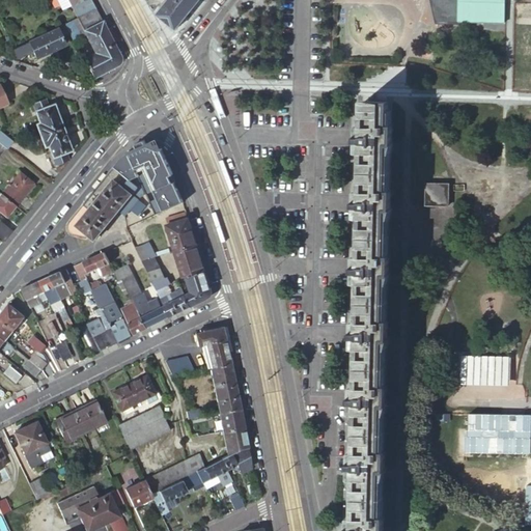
[(157,14),(176,29),(199,0),(168,0),(162,8),(160,6),(156,11),(157,14)]
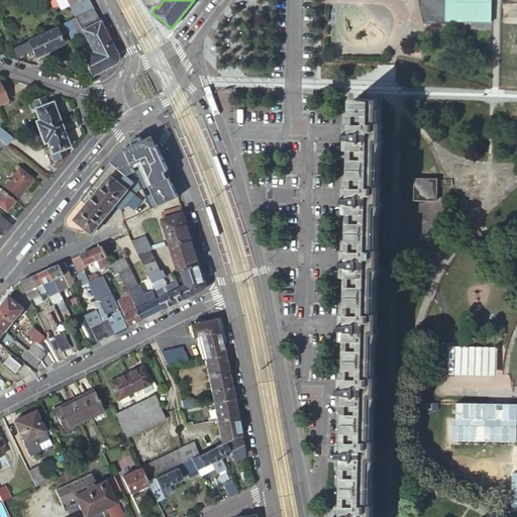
[(422,0),(426,18),(492,19),(491,0),(422,0)]
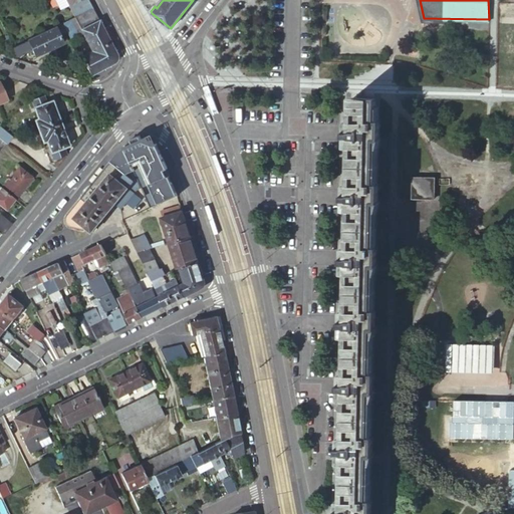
[(81,57),(89,75),(111,64),(113,63),(114,62),(116,60),(116,58),(116,57),(116,56),(116,55),(92,9),(75,18),(82,34),(91,52),(81,57)]
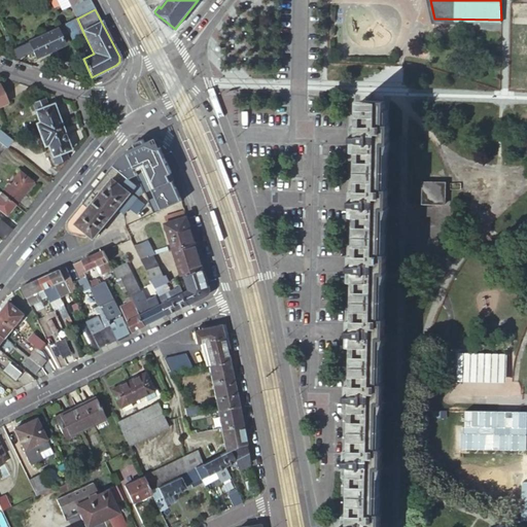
[(53,21),(56,29),(65,25),(72,21),(75,20),(72,12),(53,21)]
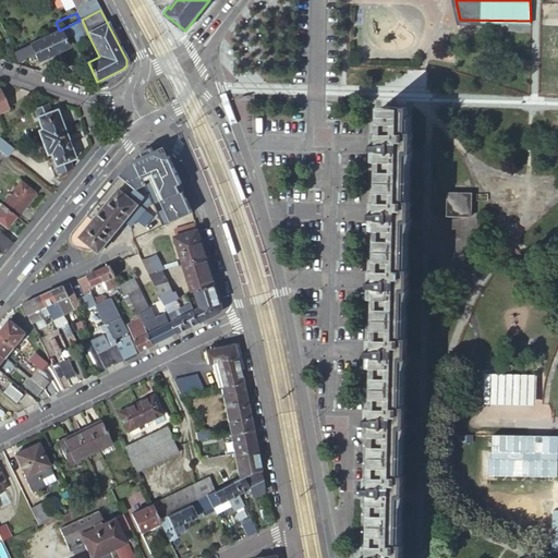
[(82,20),(80,21),(76,22),(85,39),(89,37),(82,20)]
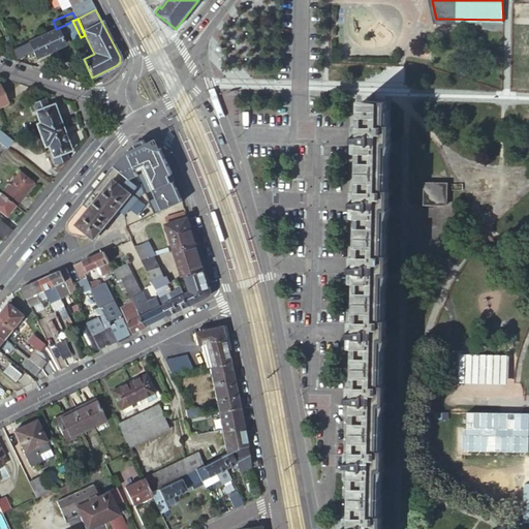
[(72,21),(65,25),(72,40),(81,37),(72,21)]
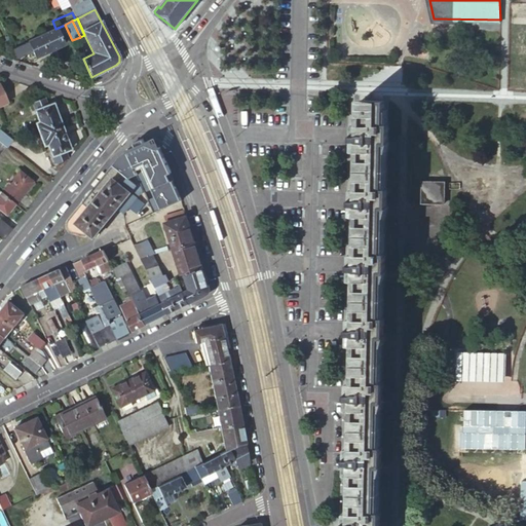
[(13,48),(17,58),(34,49),(37,54),(63,42),(55,29),(13,48)]
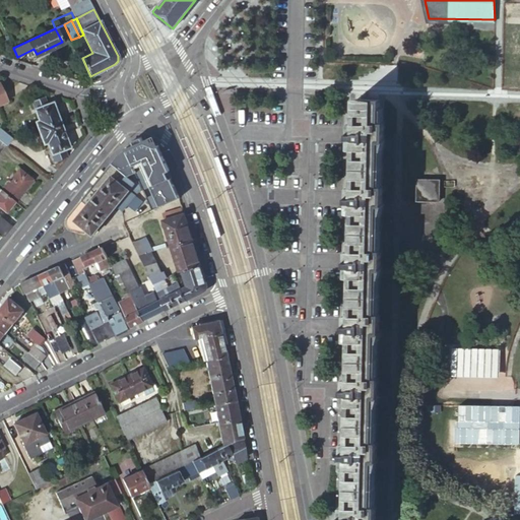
[(36,122),(40,133),(61,125),(53,103),(48,104),(45,95),(33,101),(39,120),(36,122)]
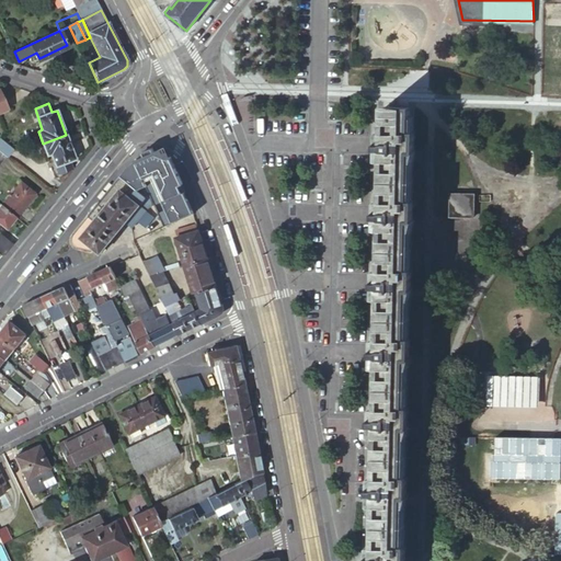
[(411,104),(386,104),(385,135),(381,138),(377,139),(377,145),(381,145),(385,148),(384,204),(380,208),(376,208),(376,215),(380,215),(384,218),(382,274),(378,277),(374,277),(374,283),(378,283),(381,287),(380,343),(377,346),(373,346),(373,352),(377,352),(380,355),(379,412),(375,415),(371,415),(370,421),(375,421),(379,425),(377,481),(375,483),(369,484),(369,490),(374,490),(377,493),(376,552),(373,554),(368,554),(367,560),(371,560),(373,560),(404,560),(405,545),(401,545),(402,503),(407,503),(408,474),(403,474),(403,435),(408,435),(409,405),(404,404),(405,367),(410,366),(410,338),(405,336),(407,296),(411,296),(412,267),(408,266),(409,227),(412,227),(413,197),(409,197),(411,158),(414,158),(415,129),(411,128),(411,104)]
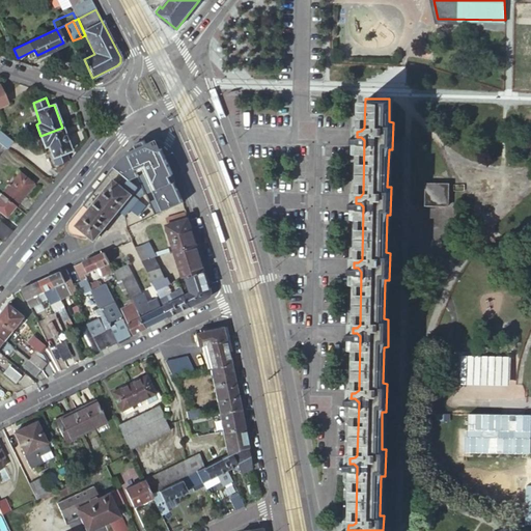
[(62,128),(40,136),(44,146),(48,144),(55,164),(68,160),(65,151),(70,150),(62,128)]
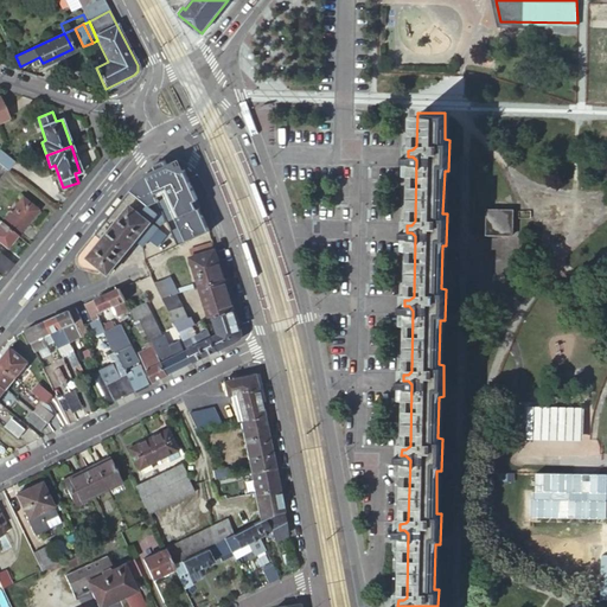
[(14,163),(0,151),(0,164),(7,170),(14,163)]
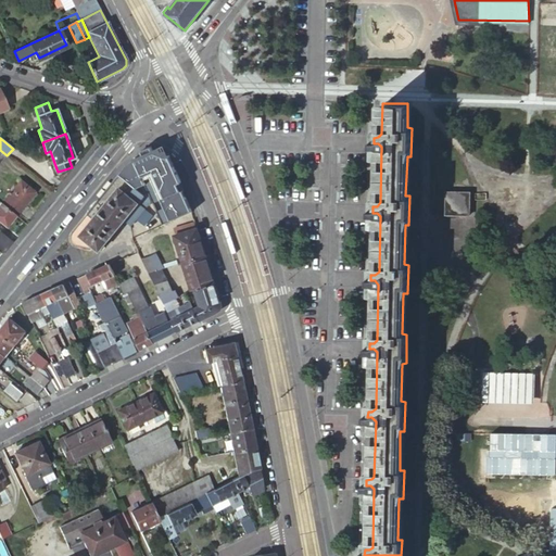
[(127,165),(118,175),(136,189),(143,186),(144,186),(162,225),(191,212),(179,184),(180,184),(177,176),(168,155),(165,156),(164,153),(161,154),(159,150),(153,152),(152,150),(141,155),(133,160),(131,161),(129,162),(128,163),(127,165)]
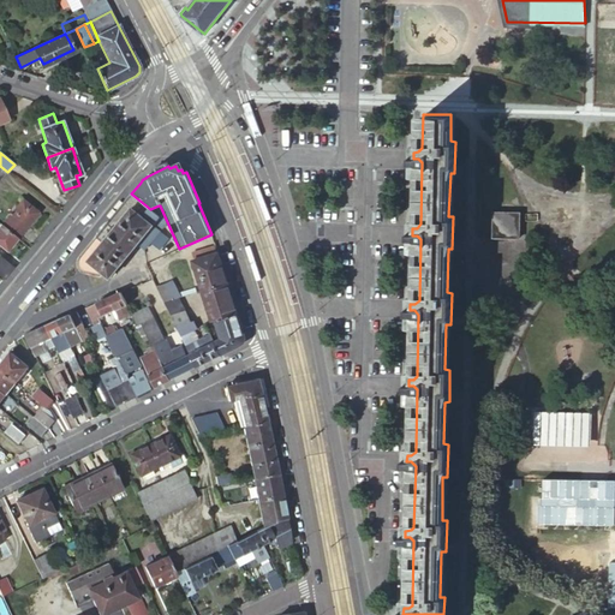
[(150,209),(131,193),(79,256),(78,258),(77,260),(77,262),(77,263),(77,264),(77,267),(78,268),(79,269),(79,270),(81,272),(82,272),(83,273),(99,276),(100,275),(102,273),(108,279),(137,244),(144,249),(166,222),(159,206),(150,209)]
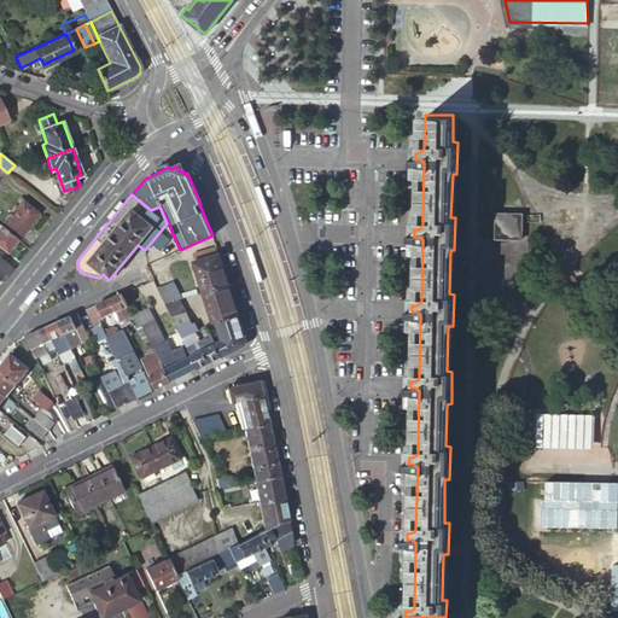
[(1,227),(17,239),(38,214),(22,202),(1,227)]
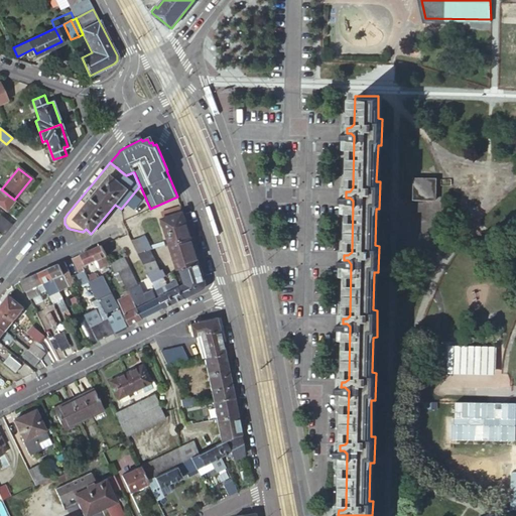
[(415,174),(414,197),(437,197),(438,175),(415,174)]
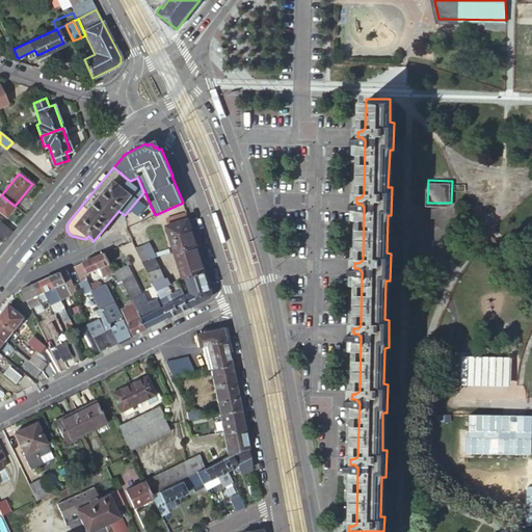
[(0,213),(5,217),(15,206),(1,195),(0,196),(0,213)]
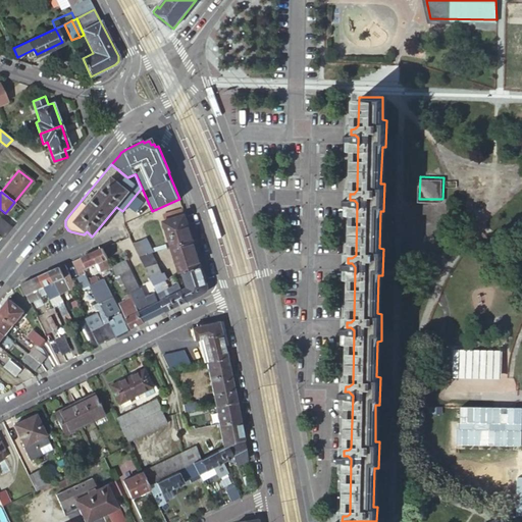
[(179,217),(177,211),(162,216),(164,222),(179,217)]
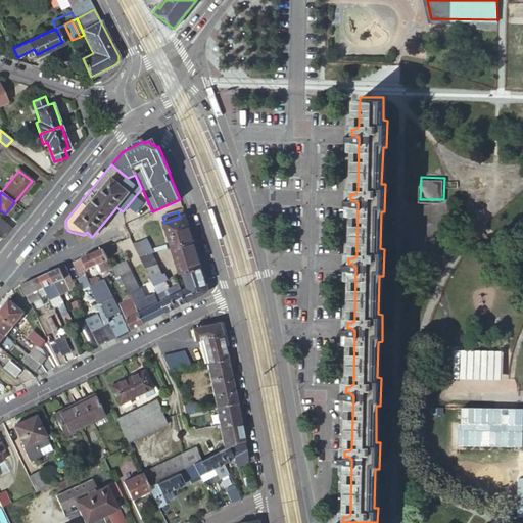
[(194,240),(185,216),(180,218),(164,223),(163,223),(172,248),(194,240)]
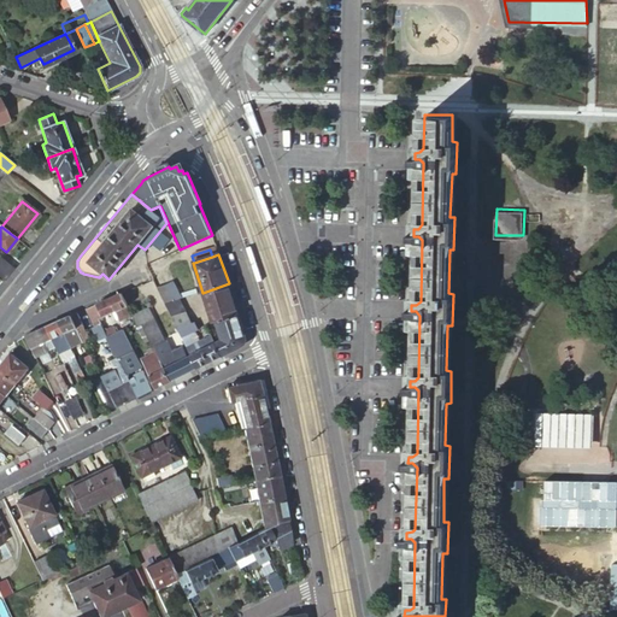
[(0,276),(4,278),(12,268),(0,258),(0,276)]
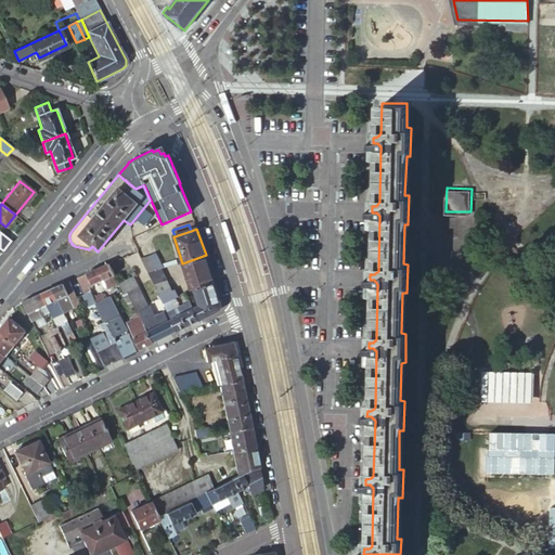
[(158,254),(151,258),(154,265),(160,262),(158,254)]
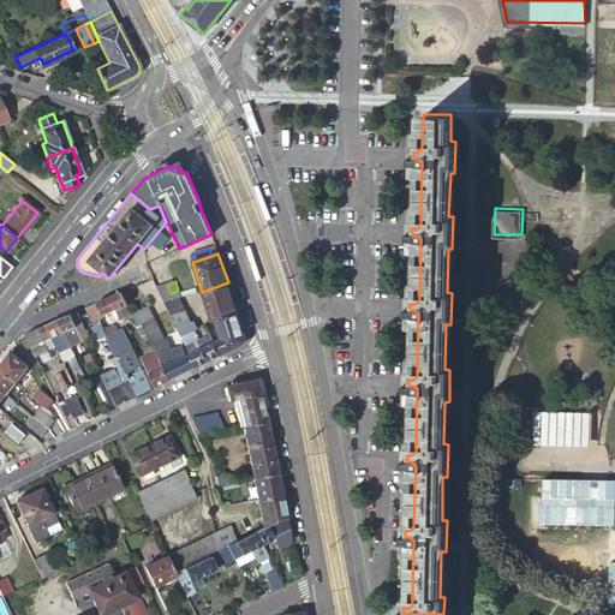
[(228,282),(202,292),(210,315),(236,308),(228,282)]
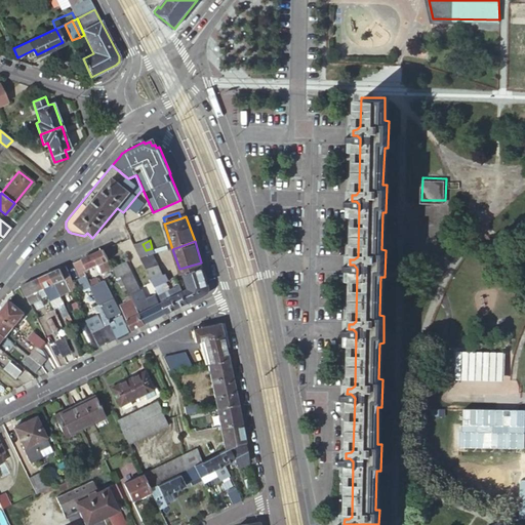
[(143,244),(134,247),(140,259),(154,255),(152,248),(146,250),(143,244)]
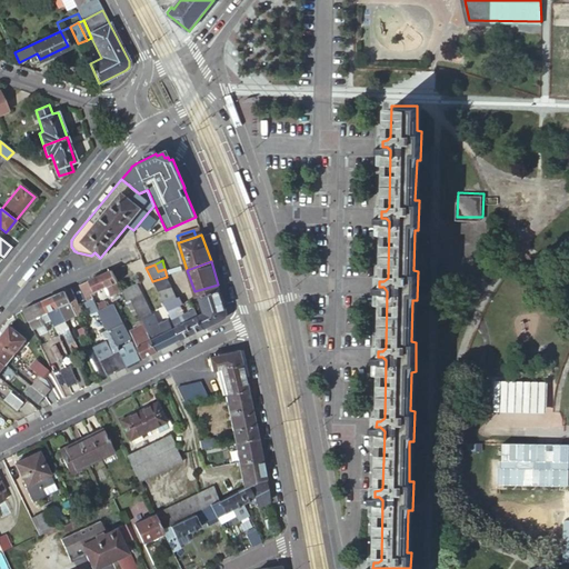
[(117,282),(112,270),(83,282),(90,295),(107,287),(110,296),(119,291),(116,283),(117,282)]
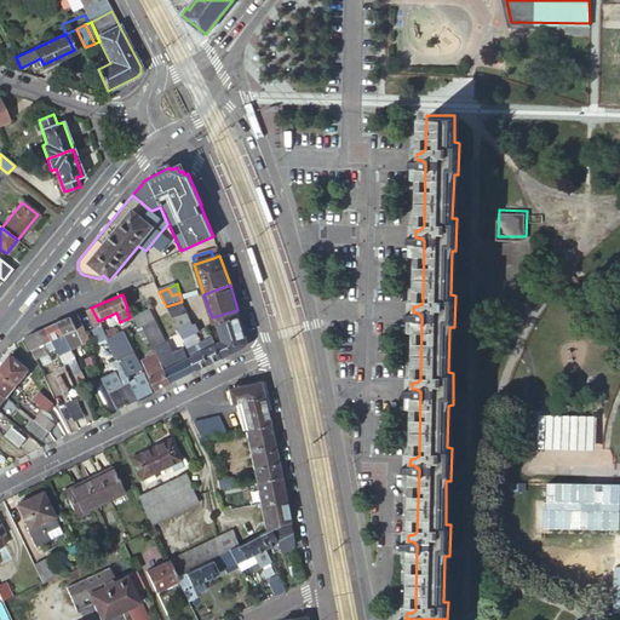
[(182,302),(166,306),(173,321),(182,316),(179,311),(184,310),(182,302)]
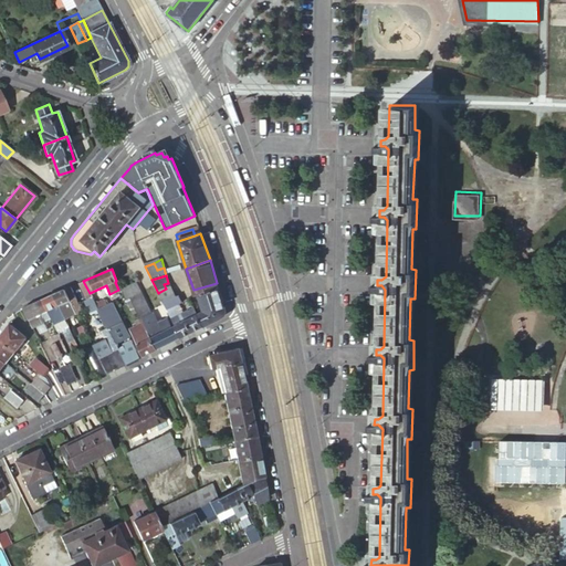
[(90,293),(83,281),(77,284),(83,295),(90,293)]
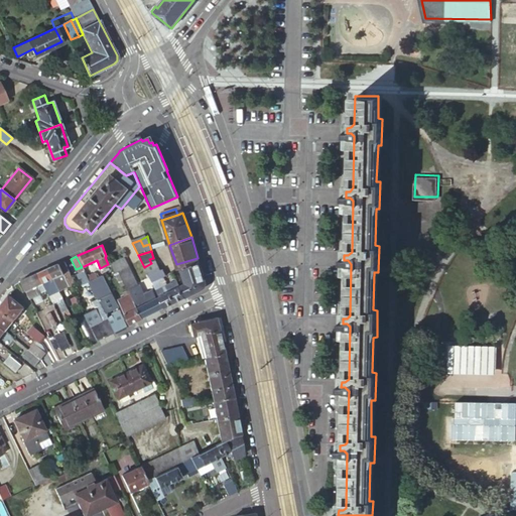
[(123,258),(110,264),(114,273),(118,272),(129,295),(135,308),(144,304),(147,302),(143,294),(139,284),(136,286),(123,258)]
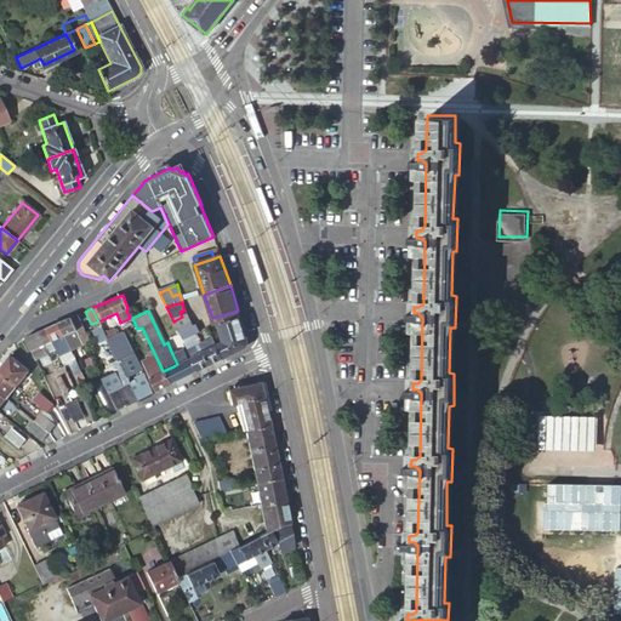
[(217,324),(240,317),(238,311),(212,318),(215,325),(217,324)]
